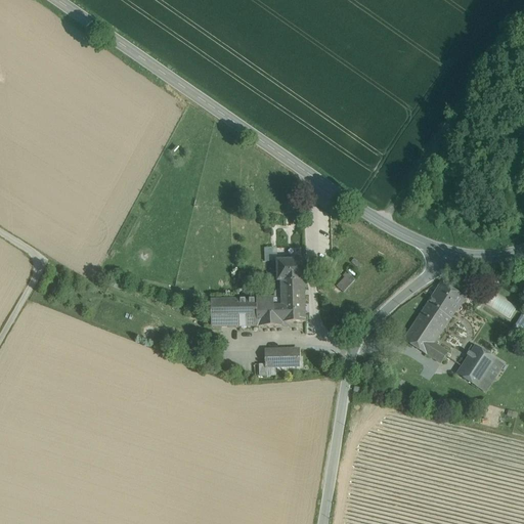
[(260,262),(271,261),(277,261),(276,246),(260,247),(260,262)]
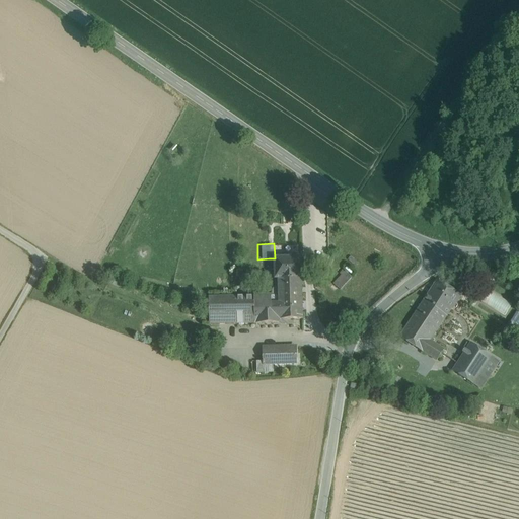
[(293,254),(283,254),(283,257),(275,258),(275,279),(302,278),(302,273),(301,257),(293,257),(293,254)]
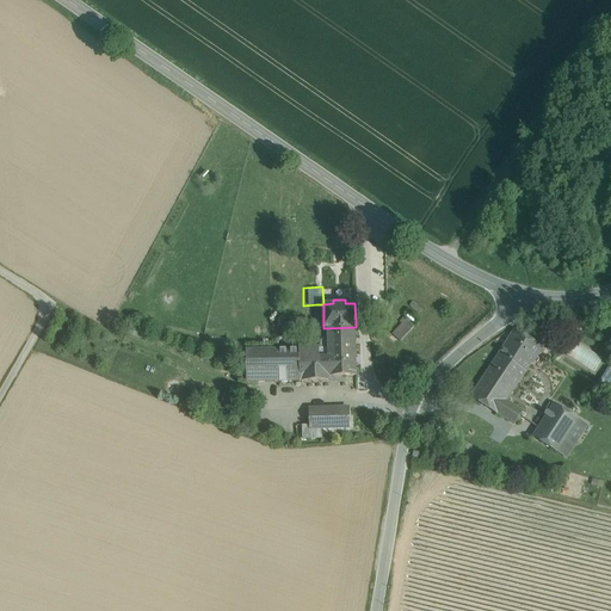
[(407,319),(393,333),(401,340),(414,326),(407,319)]
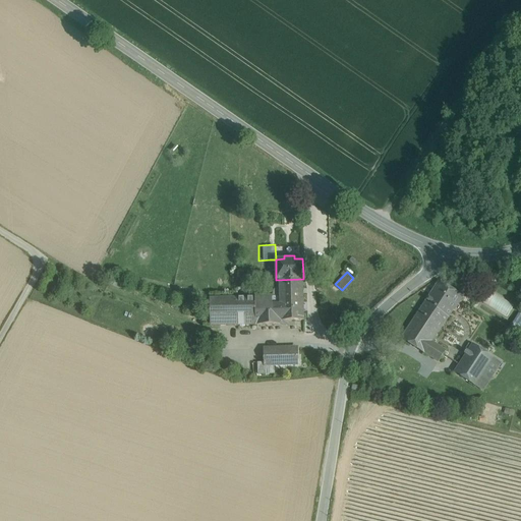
[(124,282),(111,277),(109,284),(121,288),(124,282)]
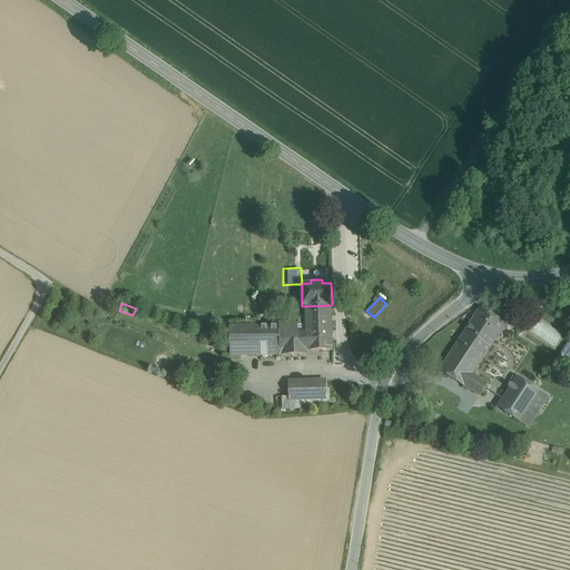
[(332,305),(302,306),(302,314),(306,314),(306,325),(279,325),(281,356),(314,355),(314,351),(333,351),(332,305)]
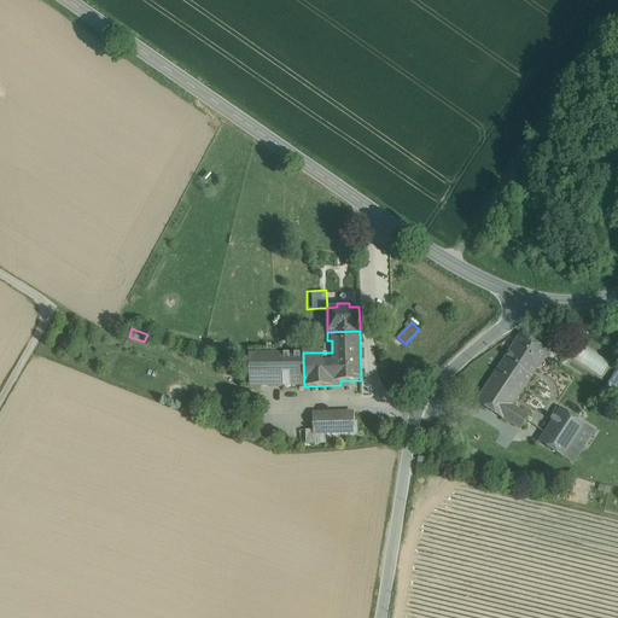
[(549,353),(522,334),(509,350),(537,368),(538,369),(549,353)]
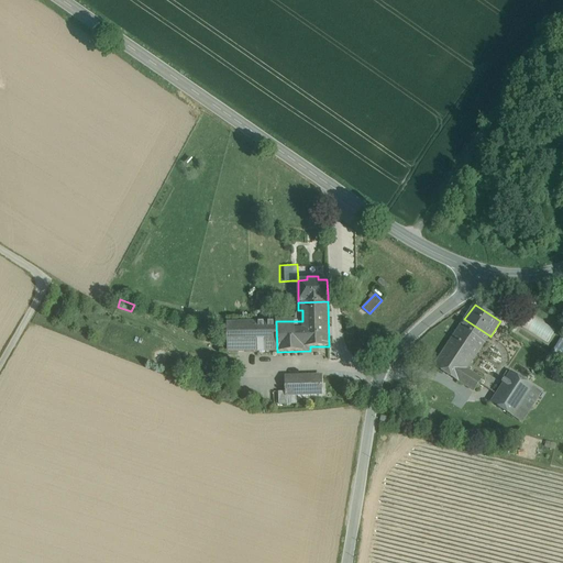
[(549,342),(555,330),(530,315),(522,327),(549,342)]
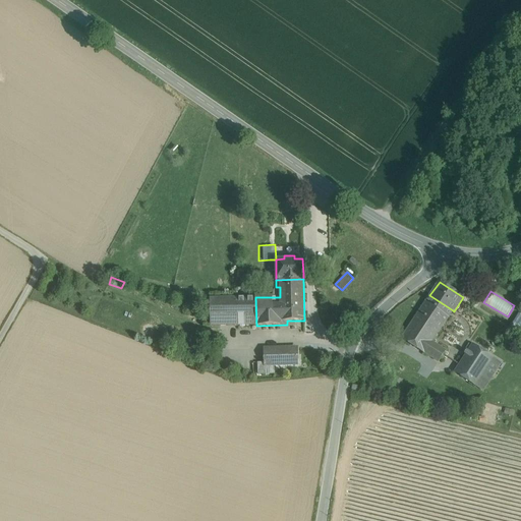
[(429,295),(401,339),(424,354),(424,353),(439,362),(446,351),(432,342),(453,310),(429,295)]
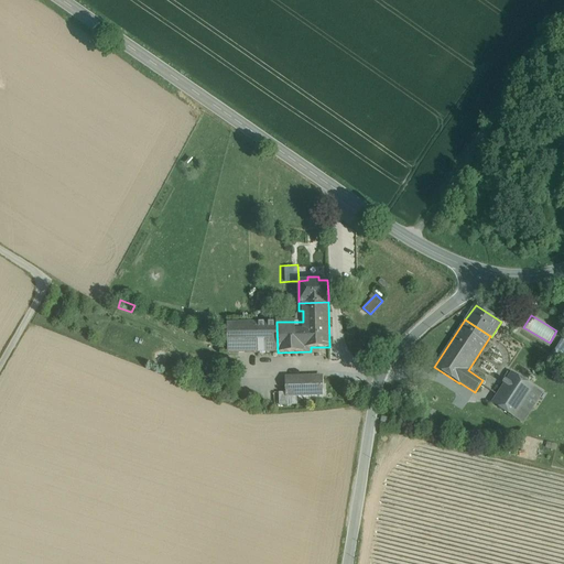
[(277,322),(257,323),(258,353),(278,353),(277,322)]
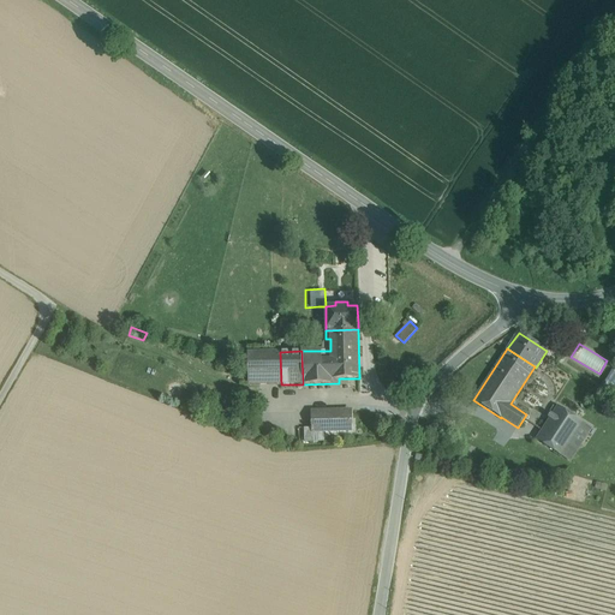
[(280,352),(248,353),(249,384),(281,384),(280,352)]
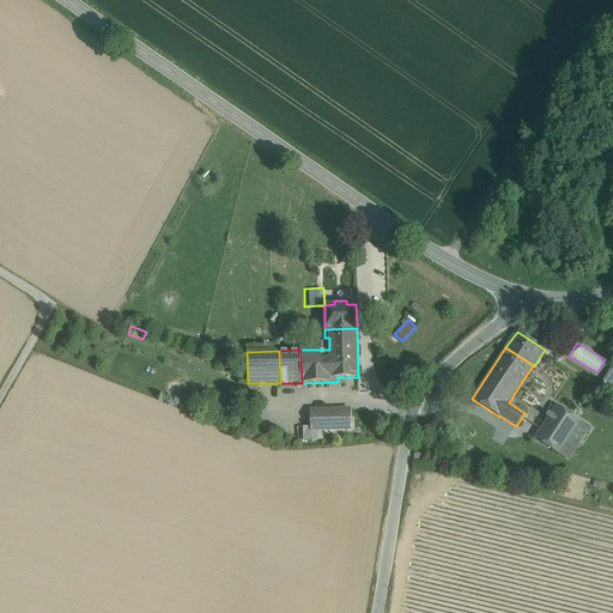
[(612,371),(610,370),(600,388),(612,395),(612,371)]
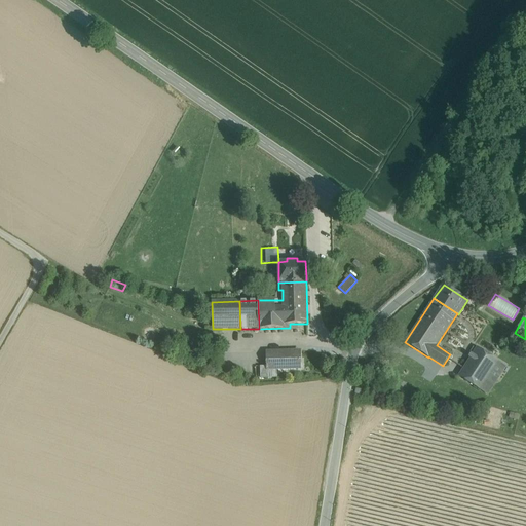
[(478,346),(458,376),(489,397),(509,366),(478,346)]
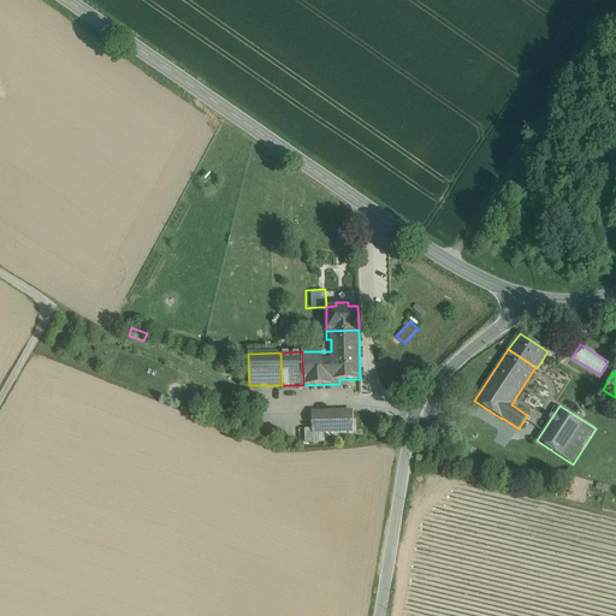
[(351,412),(313,413),(313,428),(313,432),(314,432),(325,432),(351,431),(351,412)]
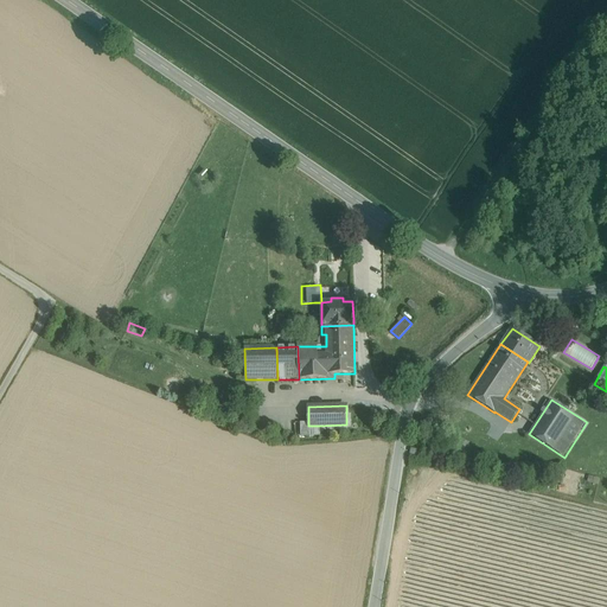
[(308,422),(300,423),(300,436),(310,436),(310,426),(308,426),(308,422)]
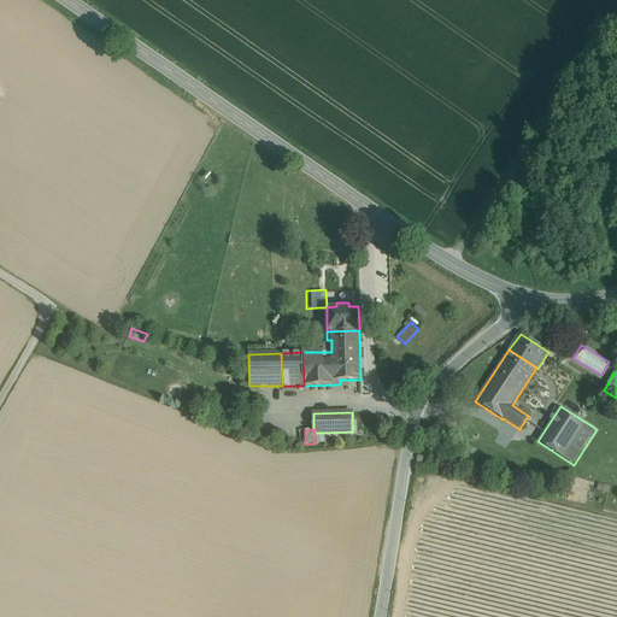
[(315,433),(315,444),(327,444),(325,433),(315,433)]
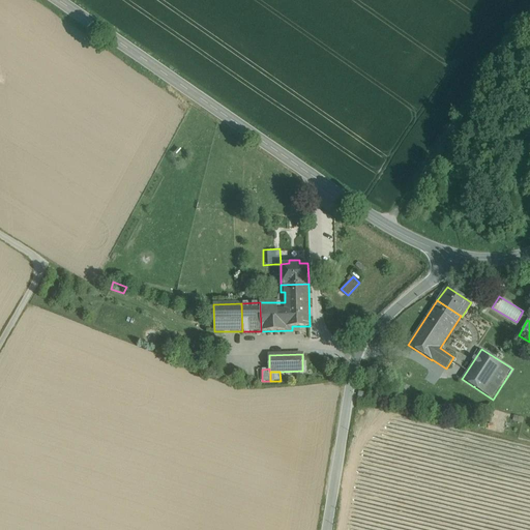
[(416,390),(401,383),(396,392),(413,399),(416,390)]
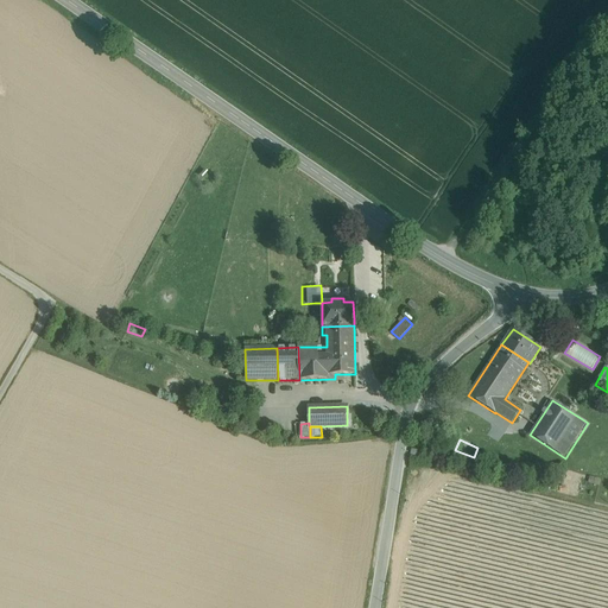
All buildings are outlined.
